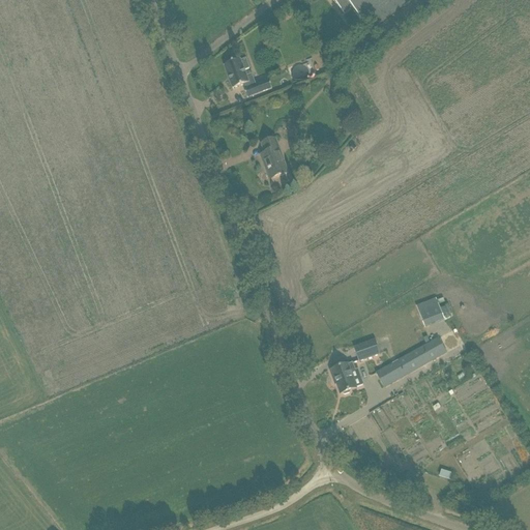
[(332,0),(345,16),(352,10),(362,24),(371,18),(377,26),(410,0),(332,0)]
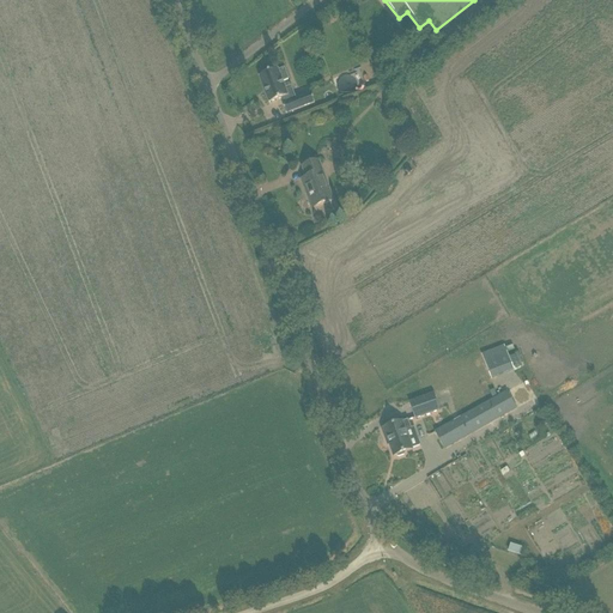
[(296,99),(295,95),(291,86),(286,89),(284,83),(289,80),(284,68),(279,71),(279,70),(258,77),(268,104),(280,99),(286,115),(315,104),(311,93),(296,99)]
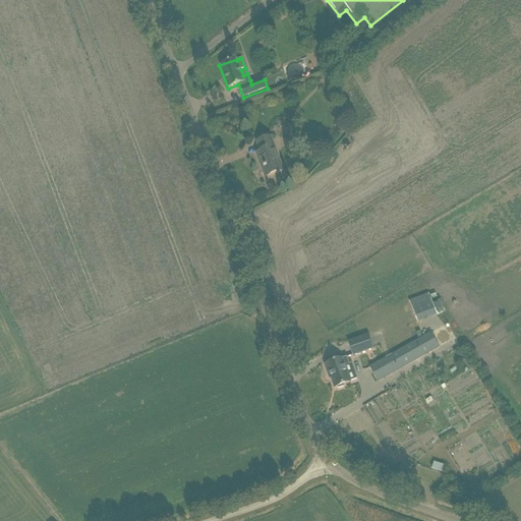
[(283,171),(271,138),(256,143),(261,153),(256,154),(266,178),(283,171)]
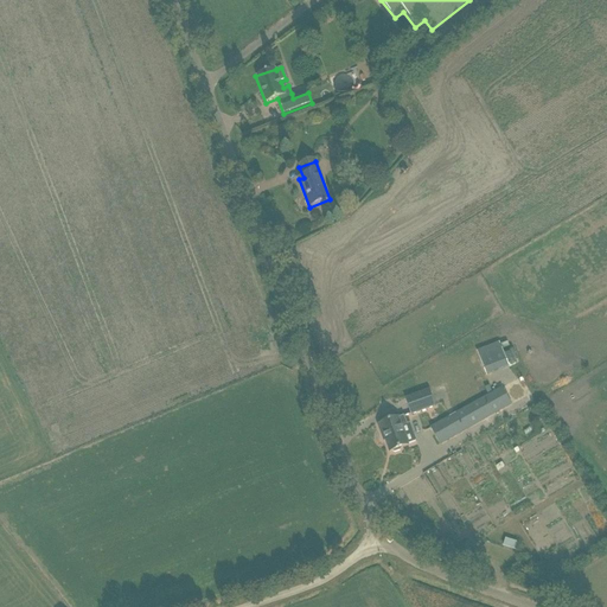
[(509,368),(503,352),(499,344),(477,352),(486,376),(509,368)]
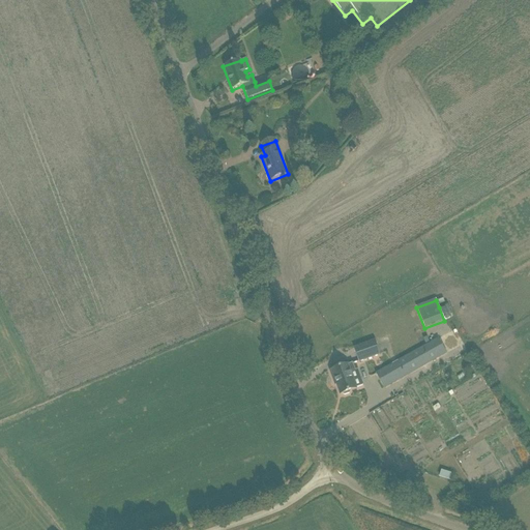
[(446,353),(438,340),(376,374),(384,388),(446,353)]
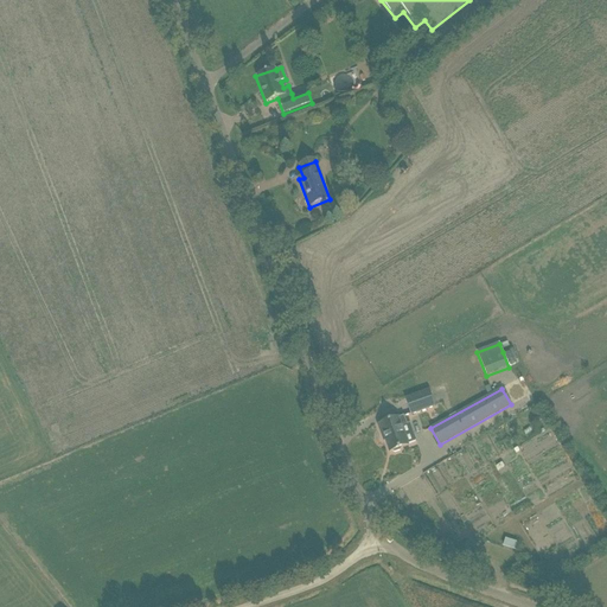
[(435,407),(429,391),(406,400),(411,415),(435,407)]
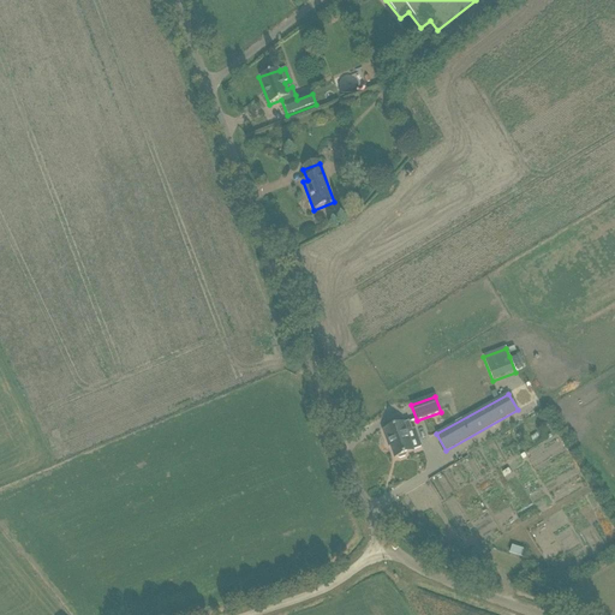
[(413,431),(410,422),(383,431),(388,442),(389,442),(395,459),(398,458),(400,459),(405,458),(406,455),(413,453),(406,434),(413,431)]
